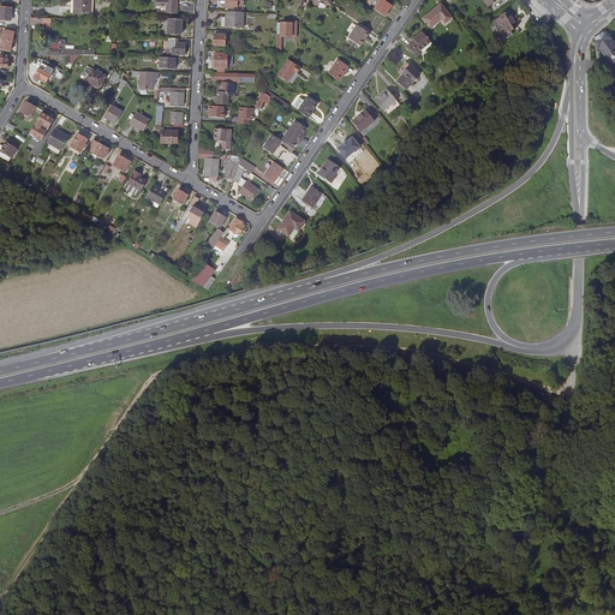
[(90,15),(90,0),(69,0),(69,13),(90,15)]
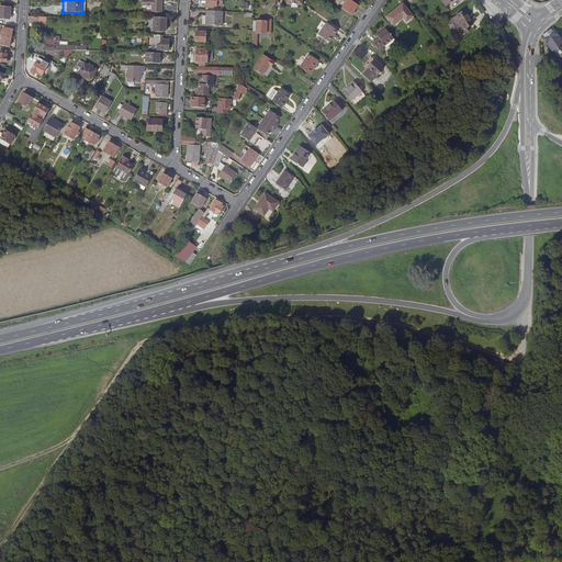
[(161,0),(142,0),(143,6),(152,6),(152,12),(163,12),(161,0)]
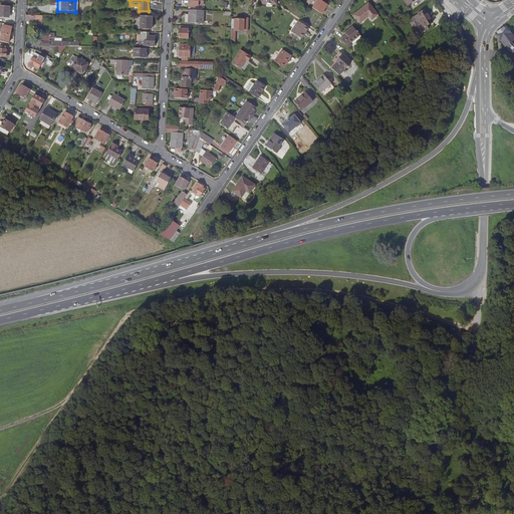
[(379,15),(379,13),(369,3),(354,16),(361,23),(369,16),(373,20),(379,15)]
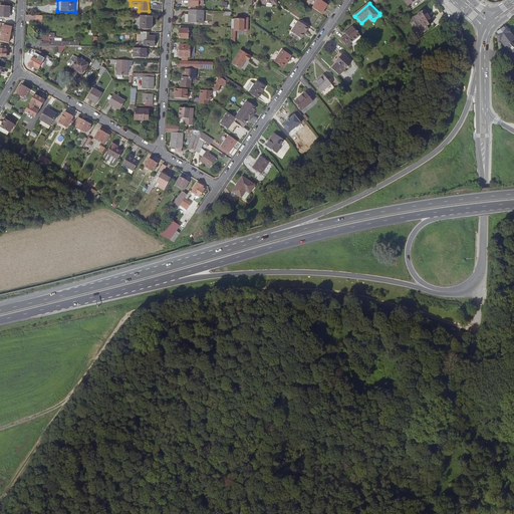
[(0,17),(9,18),(10,7),(0,6),(0,8),(0,17)]
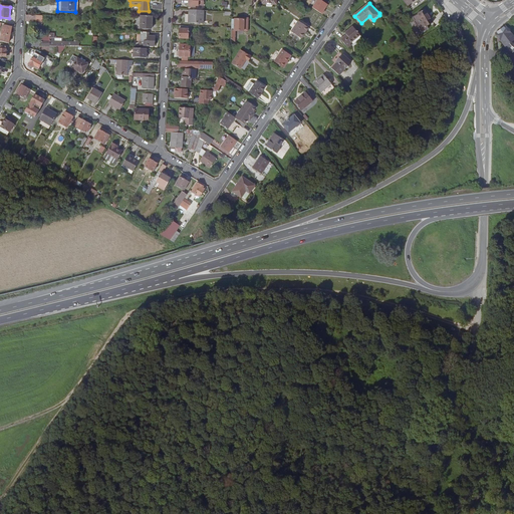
[(420,25),(425,31),(431,27),(429,24),(435,20),(426,8),(420,12),(420,13),(415,17),(417,20),(416,20),(420,25)]
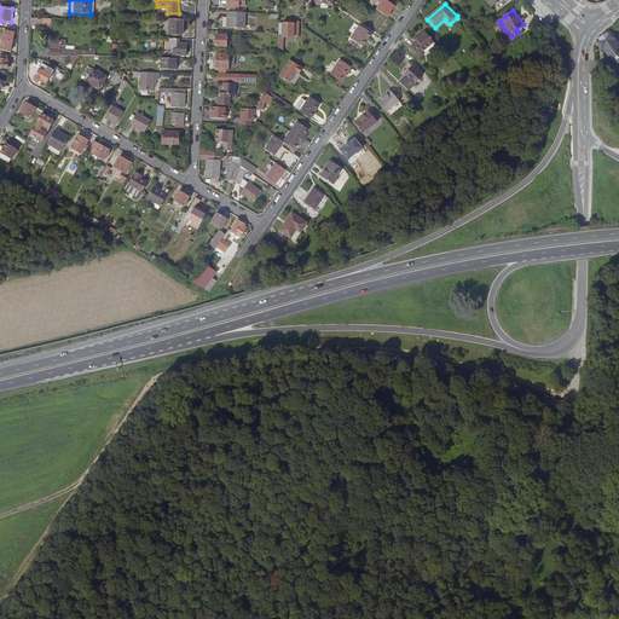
[(246,28),(246,13),(227,12),(227,28),(246,28)]
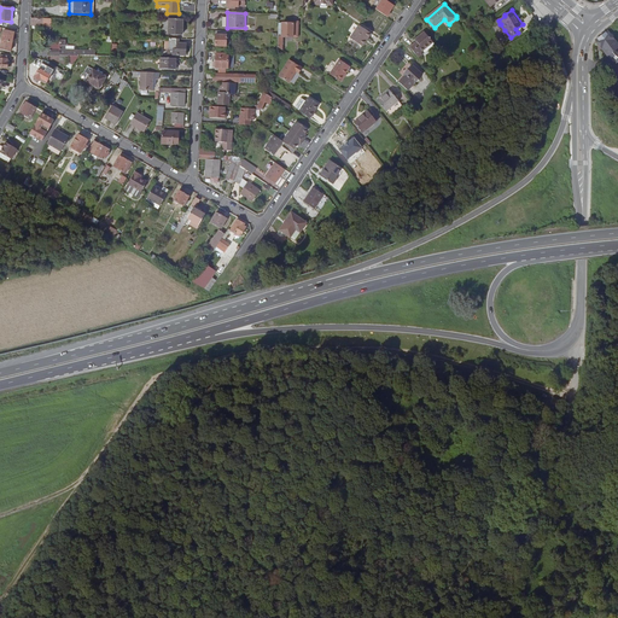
[(182,34),(184,19),(169,18),(169,34),(182,34)]
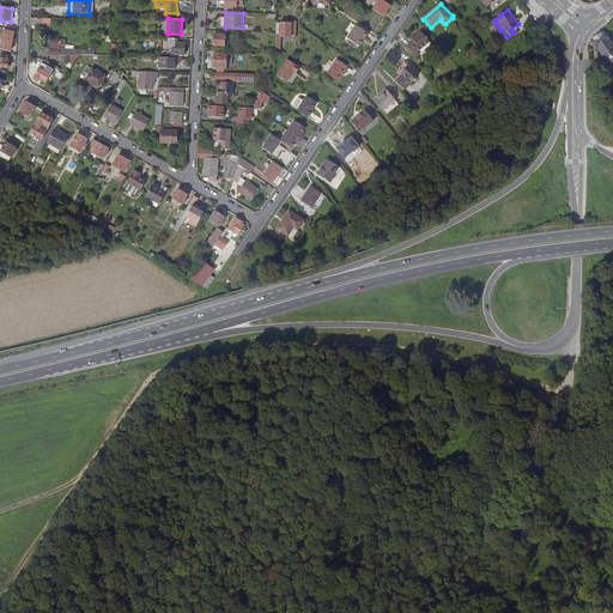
[(291,36),(292,24),(277,23),(277,34),(275,47),(280,49),(281,36),(291,36)]
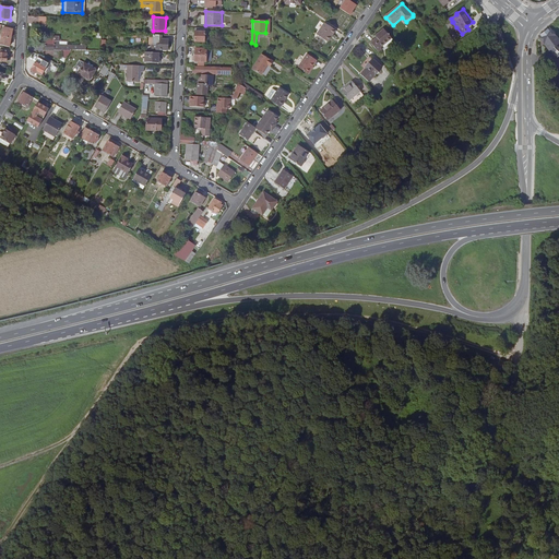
[(333,35),(335,31),(325,24),(317,36),(326,42),(332,35),(333,35)]
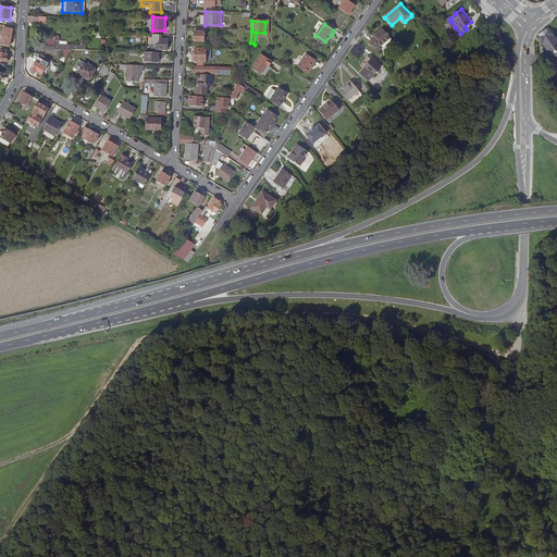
[(10,47),(13,29),(5,27),(2,46),(10,47)]
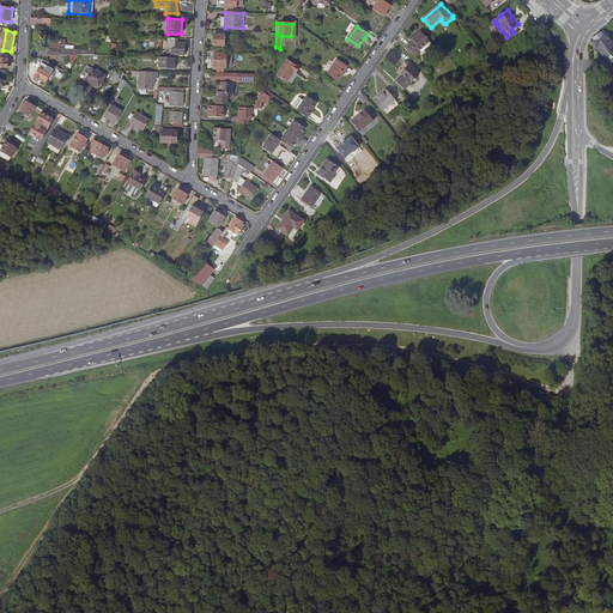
[(604,47),(612,40),(612,34),(610,30),(598,38),(604,47)]
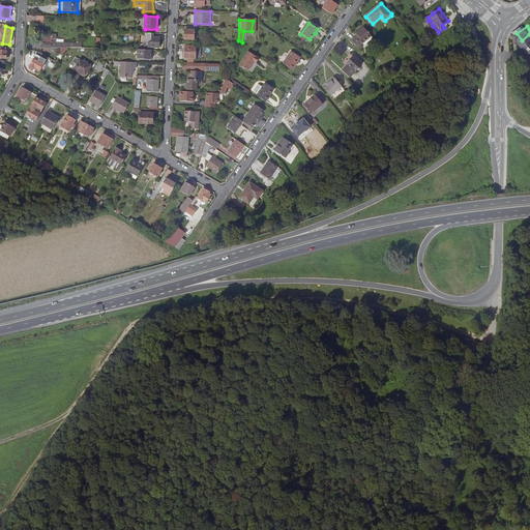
[(363,47),(361,46),(373,36),(364,28),(357,34),(357,35),(353,40),(360,50),(363,47)]
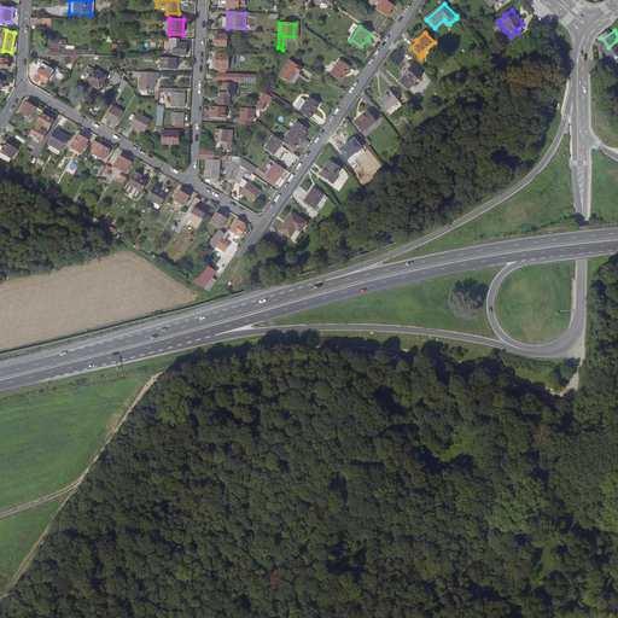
[(226,47),(227,36),(216,35),(215,46),(226,47)]
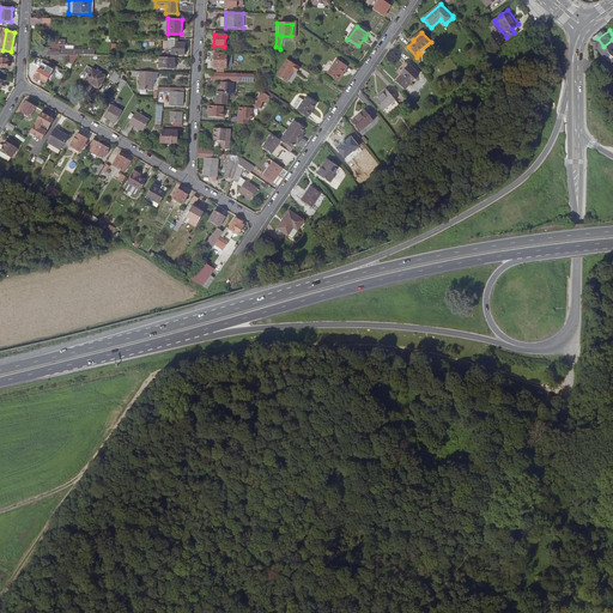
[(169,37),(168,48),(173,48),(173,53),(184,54),(186,43),(178,42),(178,38),(169,37)]
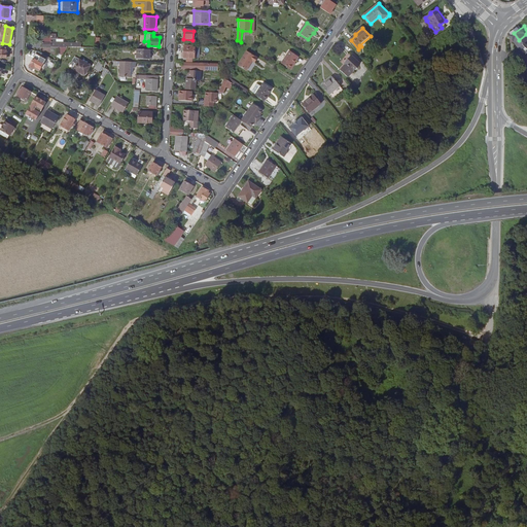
[(43,36),(42,46),(50,47),(50,49),(58,49),(60,53),(58,56),(62,58),(68,46),(72,47),(81,47),(81,43),(56,41),(56,34),(51,34),(51,36),(43,36)]
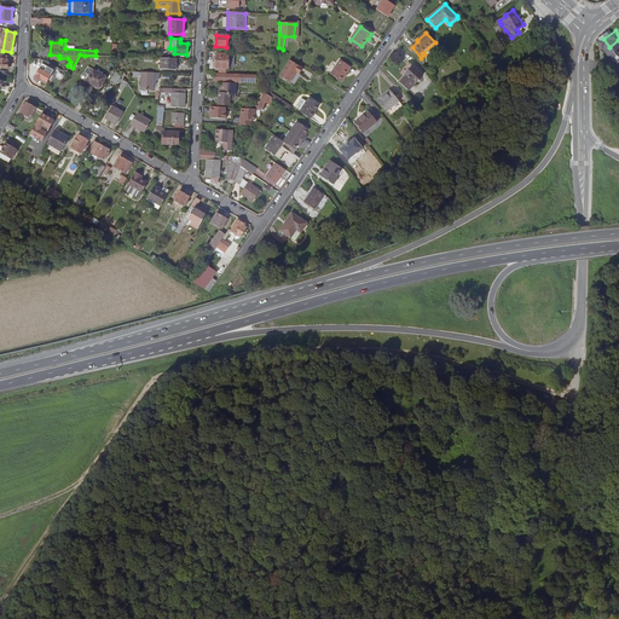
[(229,69),(230,56),(217,55),(217,61),(214,61),(214,68),(217,68),(219,68),(227,69),(229,69)]
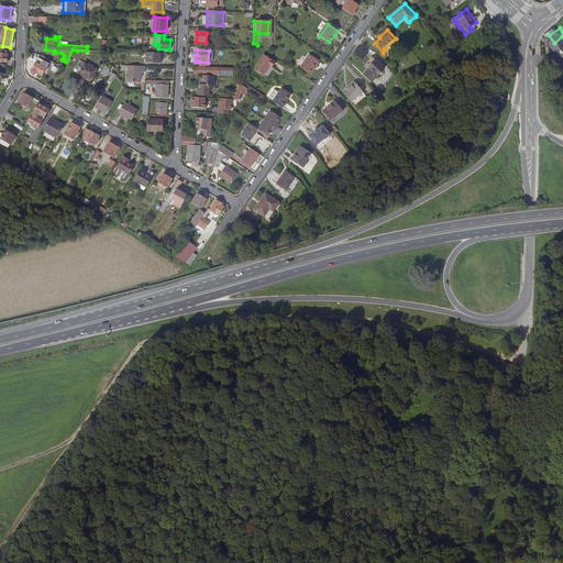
[(146,63),(161,63),(161,53),(147,52),(146,63)]
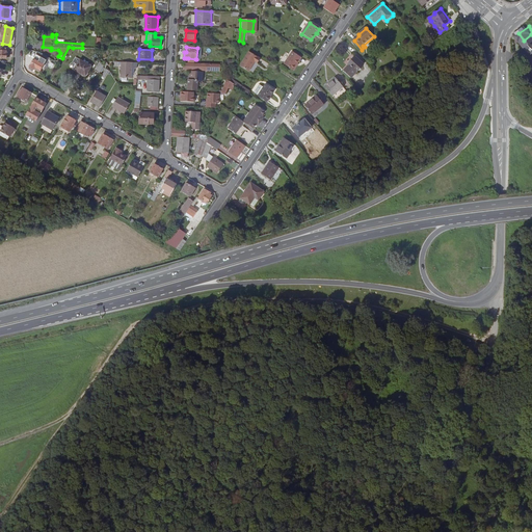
[(258,63),(260,58),(249,51),(240,65),(248,72),(255,61),(258,63)]
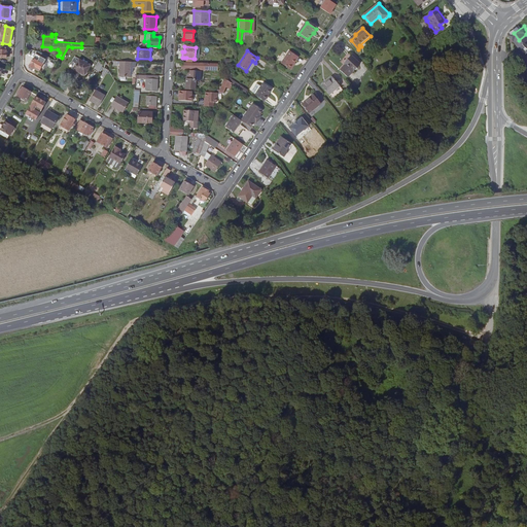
[(295,60),(297,57),(289,51),(281,64),(290,70),(296,61),(295,60)]
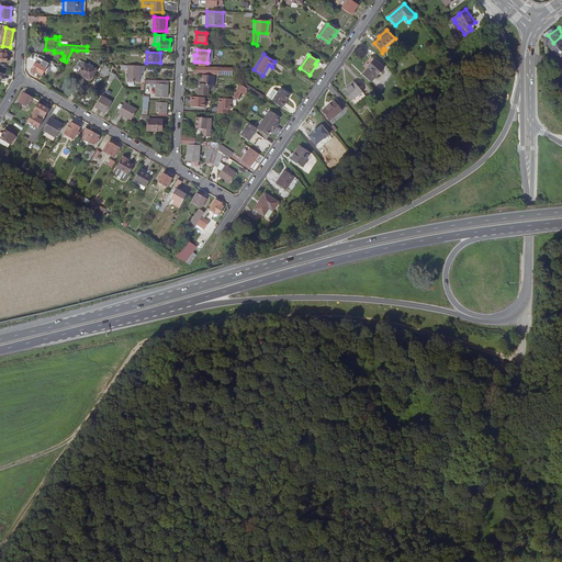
[(43,75),(49,64),(40,58),(32,71),(36,74),(38,71),(43,75)]
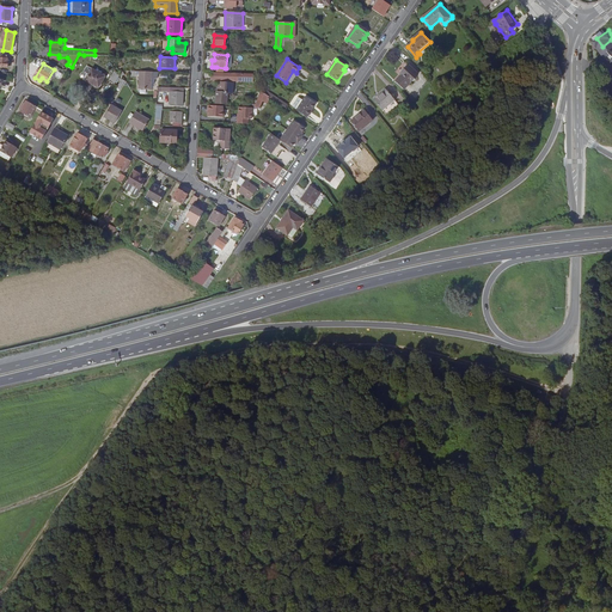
[(404,90),(420,74),(409,63),(393,79),(404,90)]
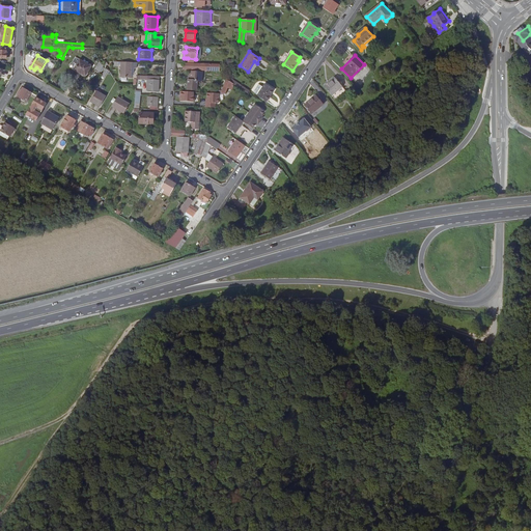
[(78,63),(80,59),(76,57),(73,62),(71,62),(70,65),(70,66),(72,67),(75,62),(78,63)]
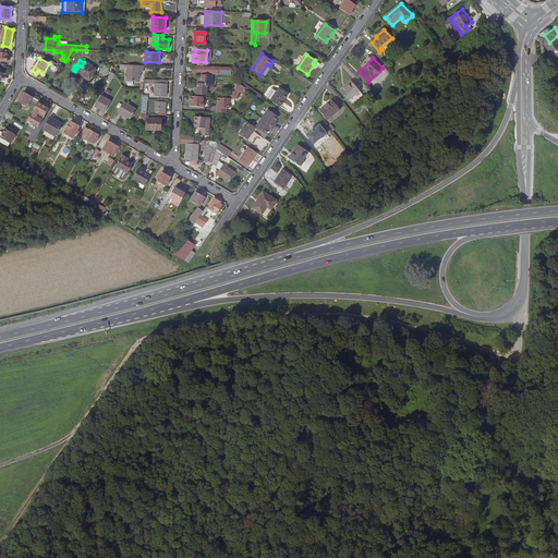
[(92,76),(96,70),(84,62),(82,67),(79,65),(75,71),(86,77),(86,79),(86,80),(87,81),(88,81),(89,81),(92,80),(92,79),(92,76)]
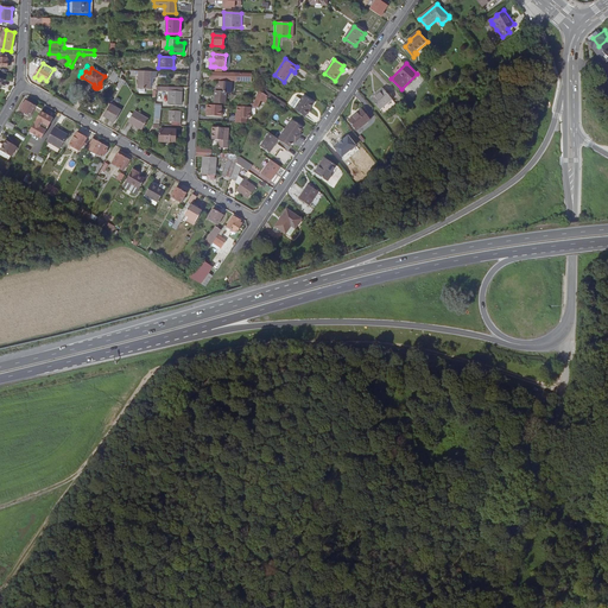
[(108,81),(114,83),(120,73),(113,70),(108,81)]
